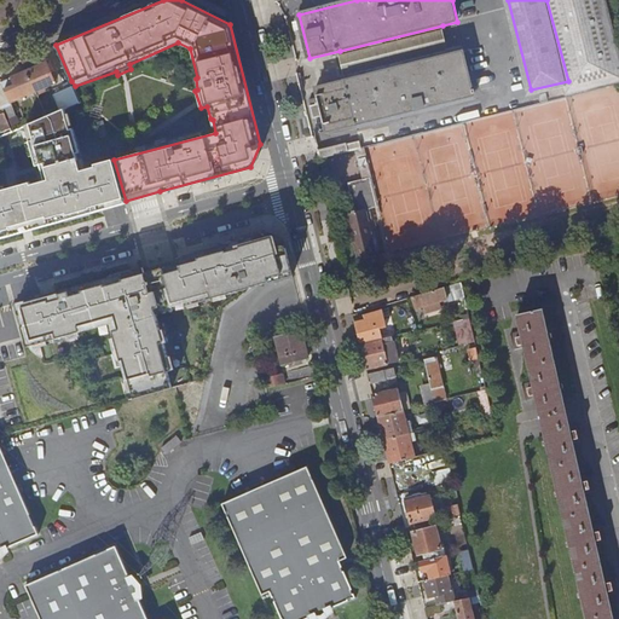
[(547,0),(568,81),(573,98),(618,85),(618,42),(613,21),(607,0),(547,0)]
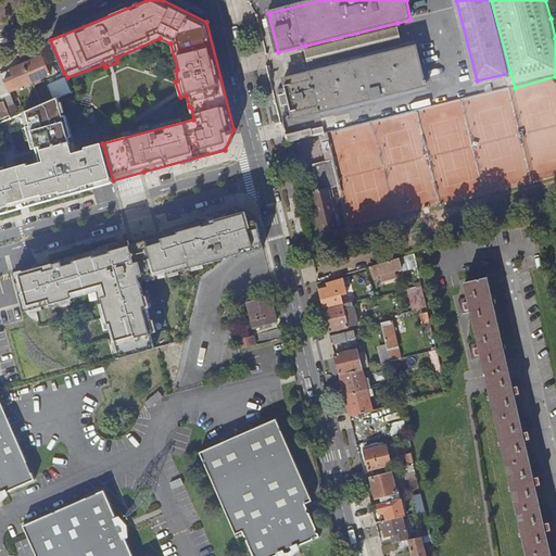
[(305,46),(312,74),(403,50),(397,23),(305,46)]
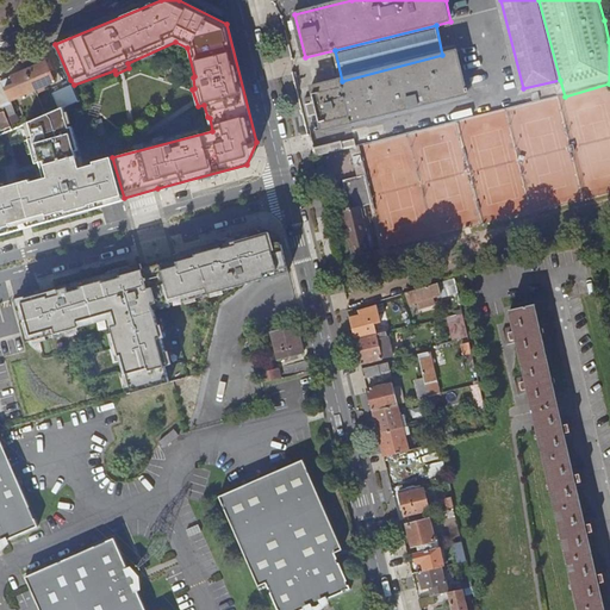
[(442,55),(342,81),(312,88),(316,104),(307,106),(311,117),(319,114),(323,131),(468,95),(458,51),(442,55)]
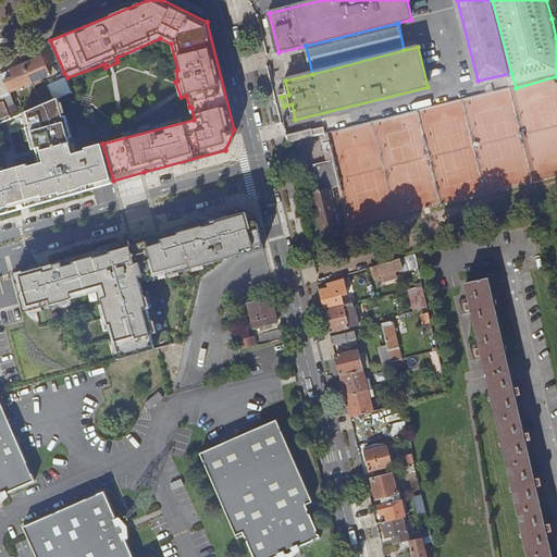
[(25,67),(33,85),(50,77),(42,60),(25,67)]
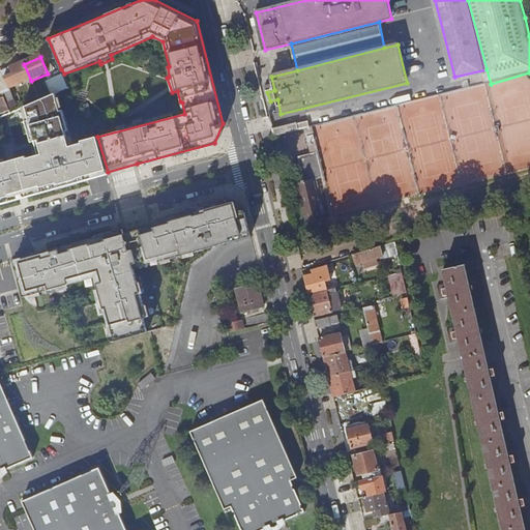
[(11,89),(31,81),(24,64),(0,74),(0,85),(4,95),(6,94),(9,101),(16,99),(11,89)]
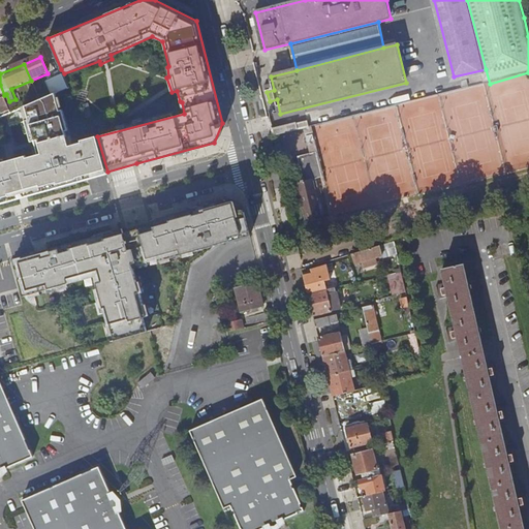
[(62,73),(45,80),(52,95),(68,88),(62,73)]
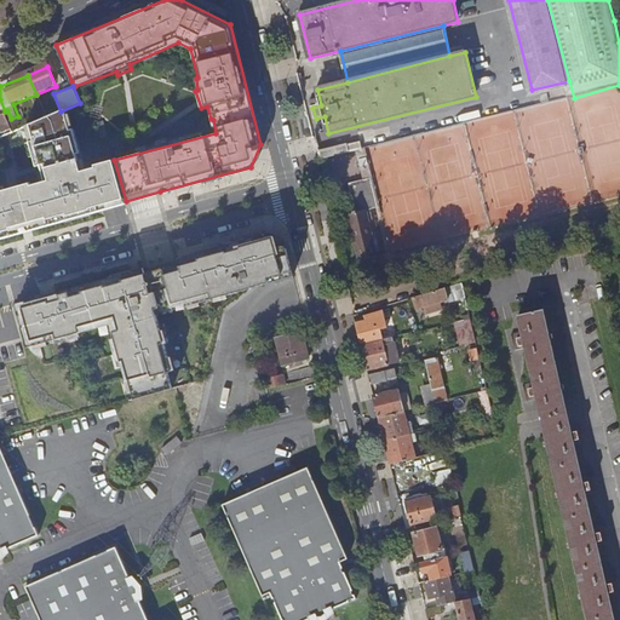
[(126,201),(114,160),(98,166),(98,168),(85,172),(79,155),(82,154),(75,131),(73,132),(67,110),(32,126),(35,142),(32,143),(39,168),(42,167),(47,183),(33,187),(33,184),(0,193),(0,239),(22,233),(32,230),(103,211),(126,201)]
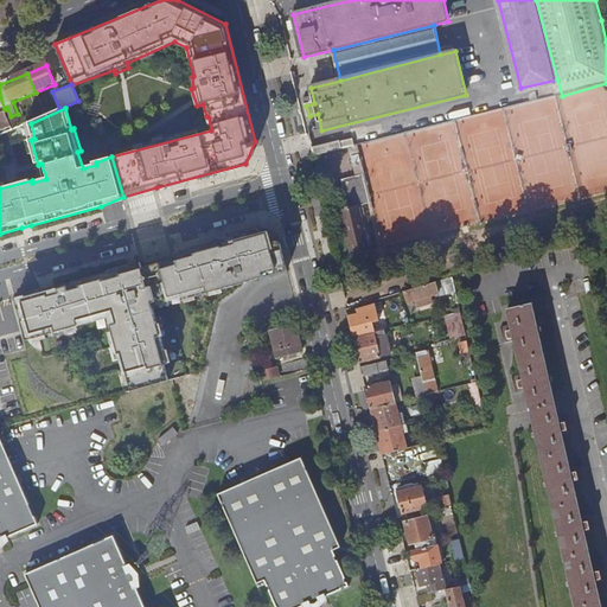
[(0,123),(4,133),(13,128),(7,114),(0,116),(0,123)]
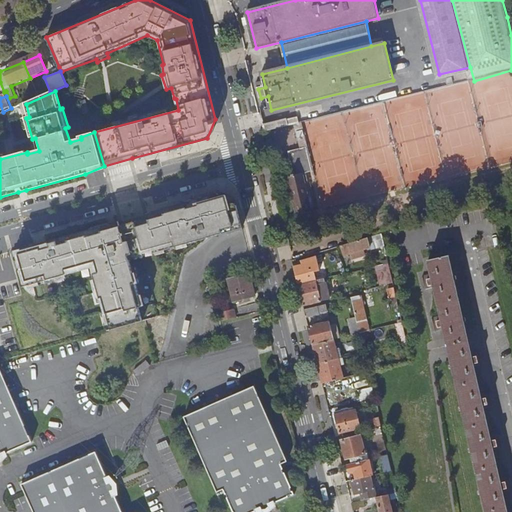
[(265,130),(288,124),(286,118),(263,123),(265,130)]
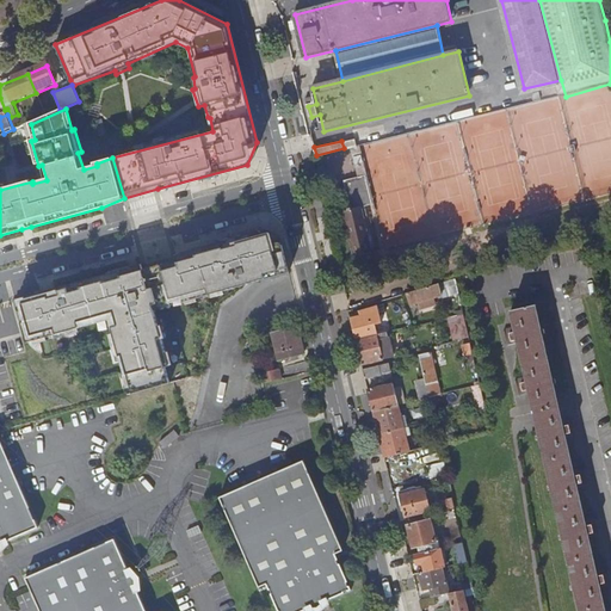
[(369,204),(374,203),(359,146),(351,148),(358,177),(344,180),(351,208),(369,204)]
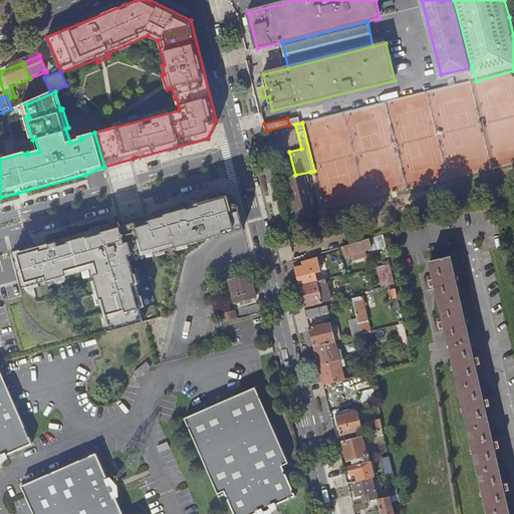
[(310,172),(295,175),(285,178),(291,201),(294,200),(297,215),(319,211),(310,172)]
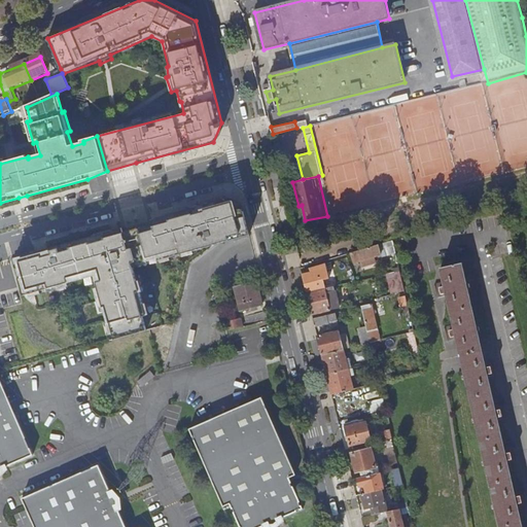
[(33,254),(15,258),(26,296),(68,284),(71,283),(69,279),(81,276),(100,271),(103,282),(98,283),(103,301),(108,319),(109,324),(111,324),(115,339),(148,329),(144,318),(148,317),(133,262),(160,256),(161,260),(214,245),(251,235),(245,206),(232,198),(153,220),(155,225),(125,234),(124,229),(110,233),(47,250),(33,254)]
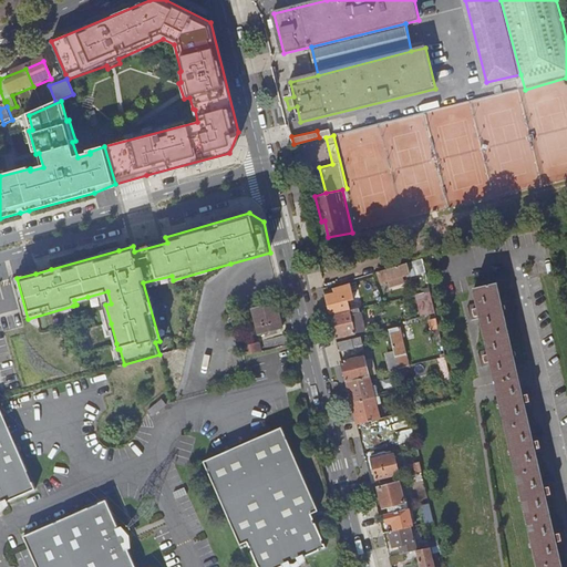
[(413,270),(424,267),(422,258),(381,271),(384,281),(413,271),(413,270)]
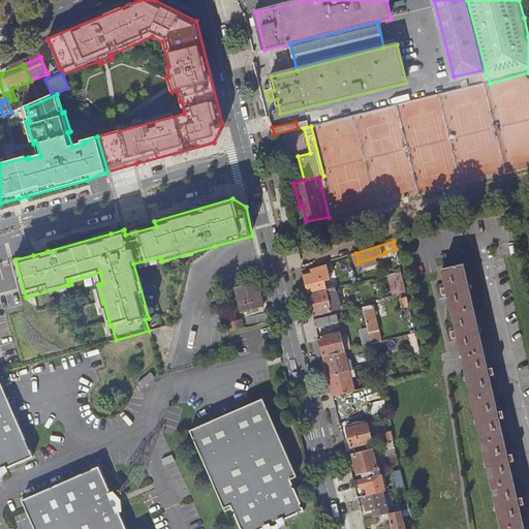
[(445,268),(449,285),(443,286),(445,292),(450,291),(459,328),(454,329),(455,337),(461,336),(469,373),(504,528),(526,528),(521,503),(526,502),(524,495),(519,497),(510,460),(516,459),(515,453),(509,454),(501,417),(506,416),(504,409),(499,411),(491,374),(496,373),(495,366),(490,367),(466,263),(445,268)]
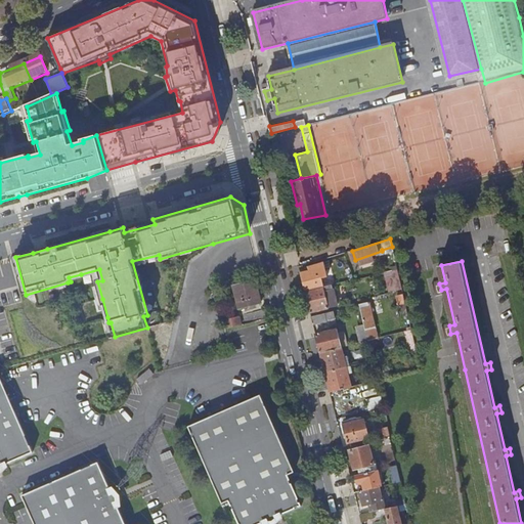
[(307,292),(325,287),(323,277),(330,276),(326,262),(311,267),(312,270),(303,272),(307,292)]
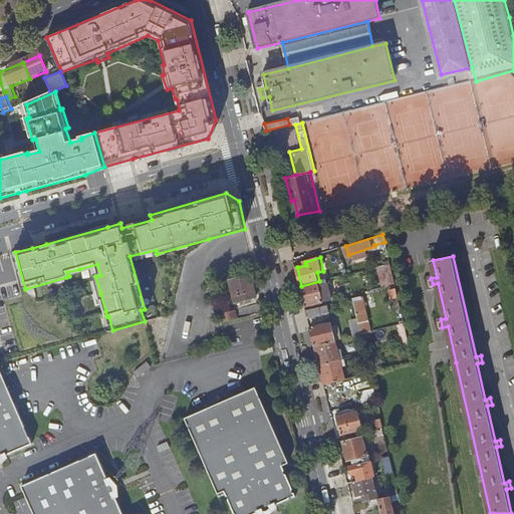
[(382,279),(393,277),(390,264),(379,267),(382,279)]
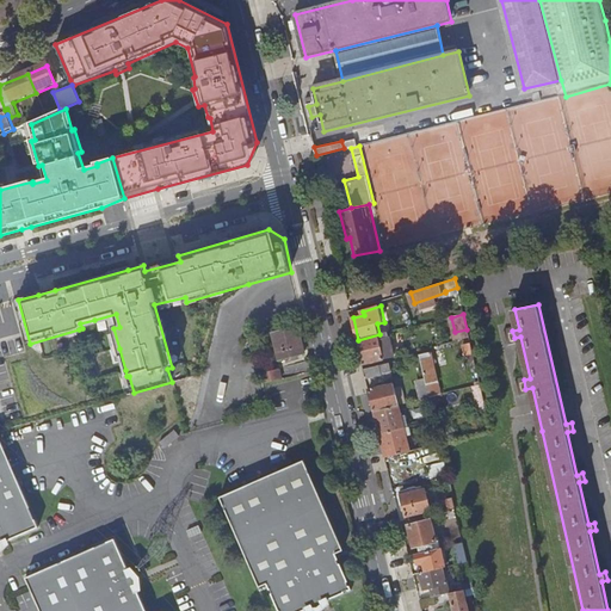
[(300,329),(273,335),(281,364),(307,357),(300,329)]
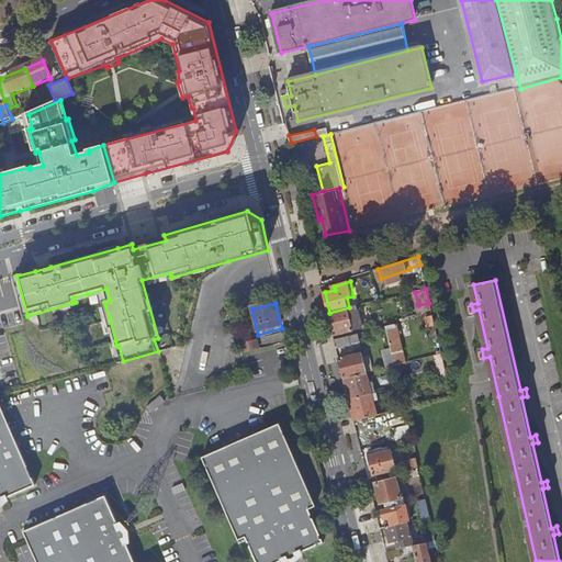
[(362,327),(357,306),(349,307),(329,313),(335,334),(362,327)]
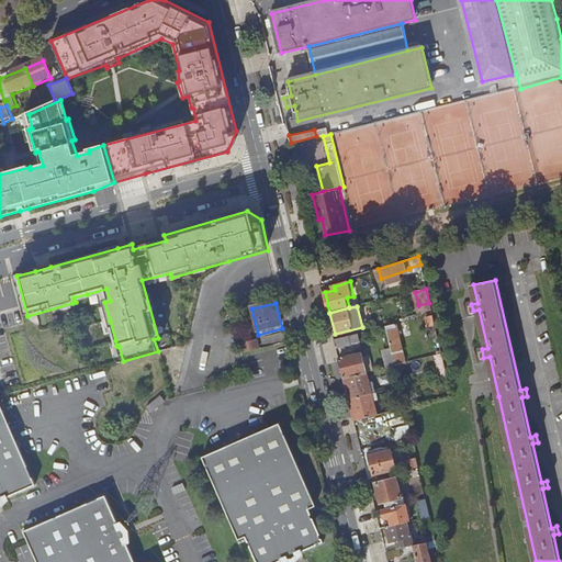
[(425,327),(435,325),(433,315),(423,317),(425,327)]
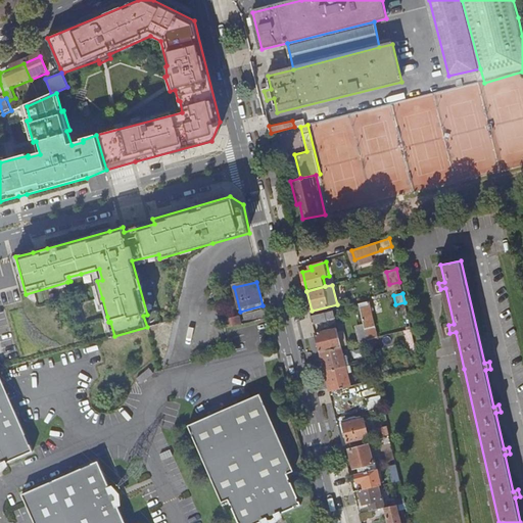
[(361,304),(366,325),(369,340),(378,337),(376,327),(377,327),(371,301),(361,304)]
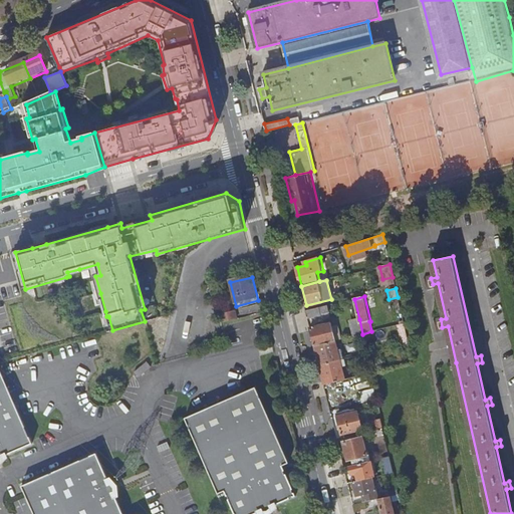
[(320,307),(321,314),(329,312),(328,306),(320,307)]
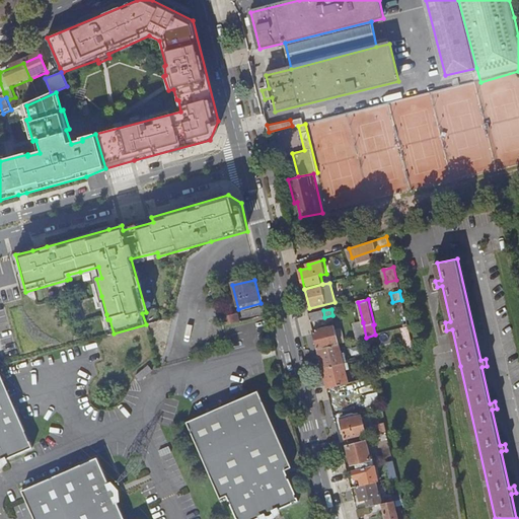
[(312,320),(324,317),(323,310),(310,314),(312,320)]
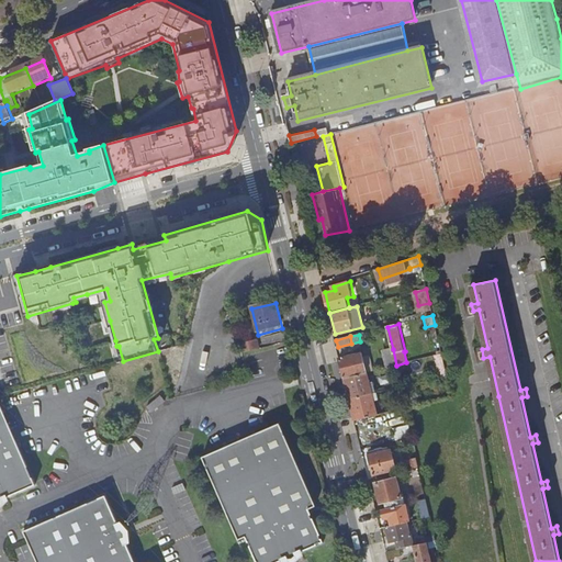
[(242,341),(244,351),(260,347),(259,338),(242,341)]
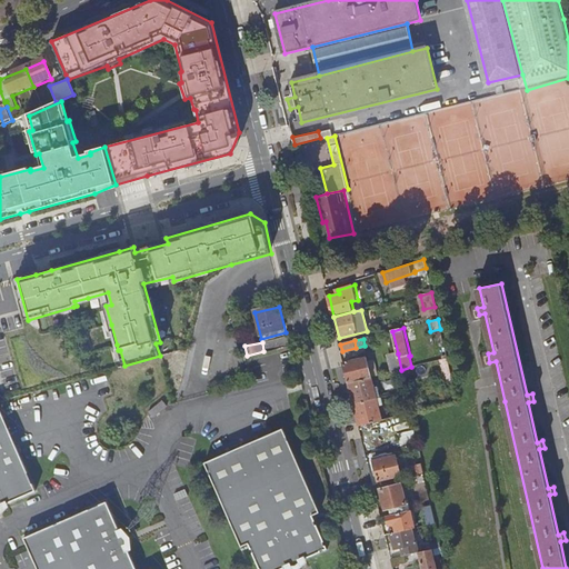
[(392,372),(401,370),(398,353),(388,356),(392,372)]
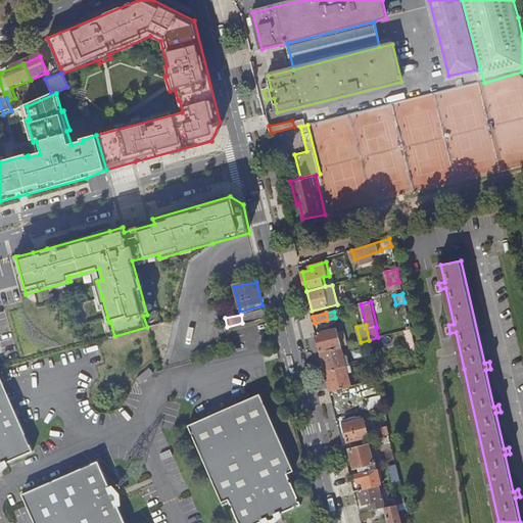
[(322,351),(343,346),(342,342),(339,329),(318,334),(322,351)]
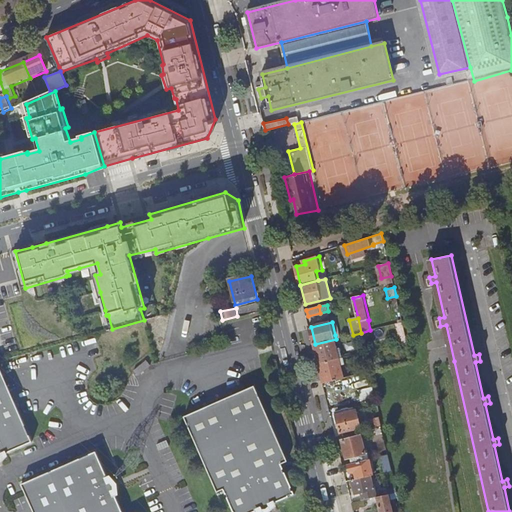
[(399,344),(406,342),(402,322),(394,324),(399,344)]
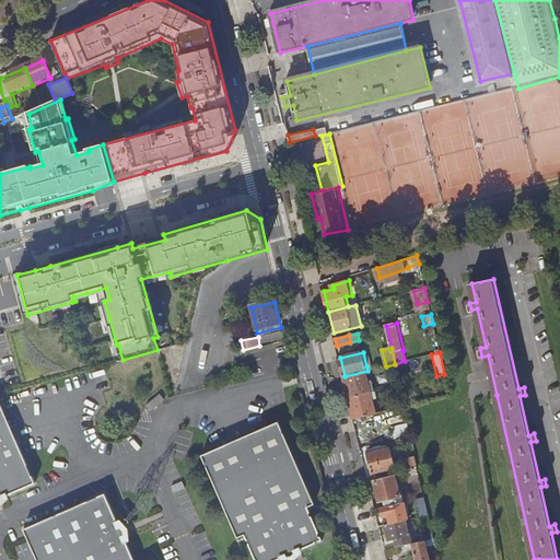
[(350,398),(372,393),(368,371),(345,376),(350,398)]
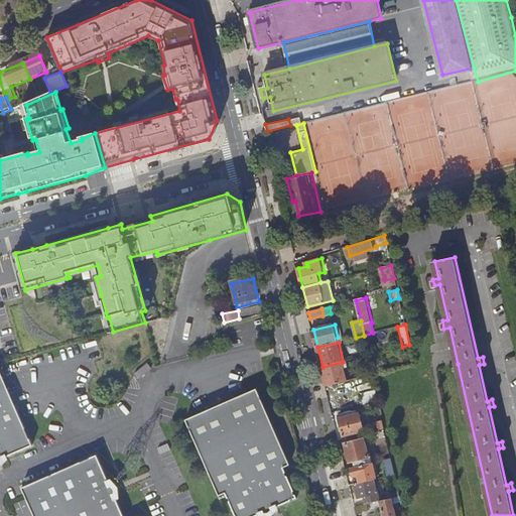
[(348,381),(343,362),(323,367),(327,386),(346,381),(348,381)]
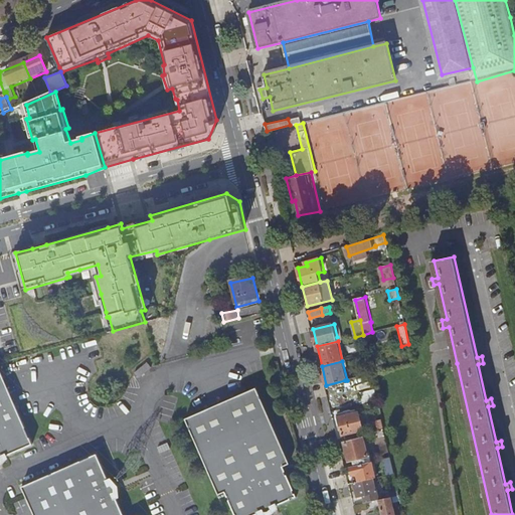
[(372,374),(374,373),(373,370),(371,371),(369,363),(365,364),(366,369),(361,370),(362,376),(372,374)]
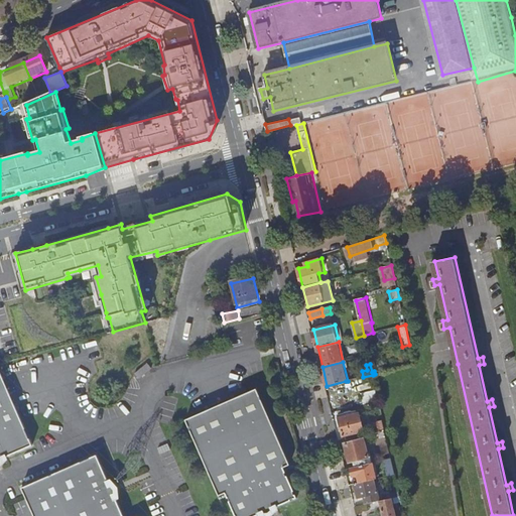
[(0,460),(1,460),(0,457),(3,456),(4,456),(31,443),(20,419),(0,374),(0,460)]
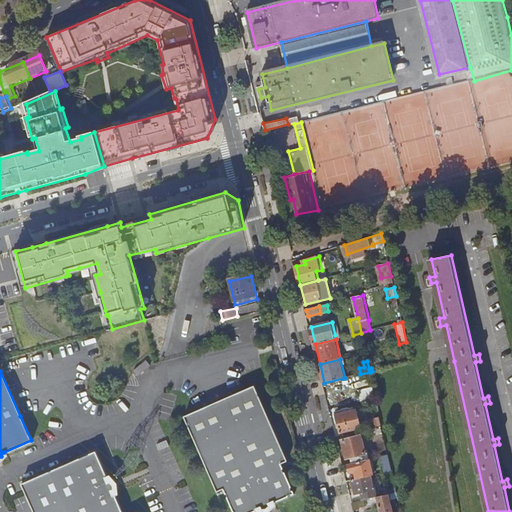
[(194,409),(183,414),(216,490),(223,487),(233,511),(247,511),(257,508),(257,507),(260,506),(261,508),(266,508),(271,504),(269,501),(272,500),(273,501),(288,494),(288,493),(291,492),(291,493),(294,492),(292,488),(291,488),(290,485),(291,485),(284,469),(283,470),(282,467),(283,466),(281,461),(287,459),(254,383),(194,409)]
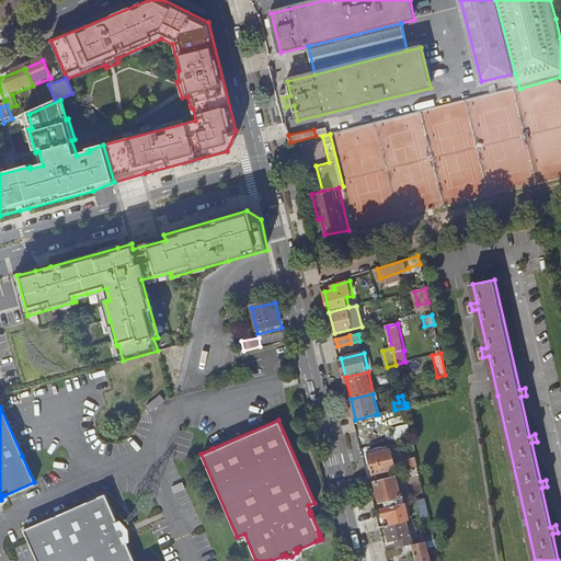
[(393,449),(390,450),(390,447),(386,447),(382,447),(379,448),(375,450),(376,454),(371,456),(375,474),(397,469),(393,449)]
